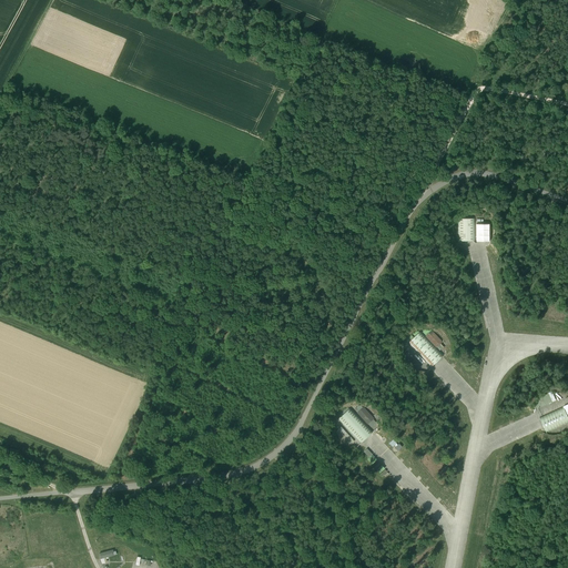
[(474,241),(474,219),(458,219),(458,241),(474,241)]
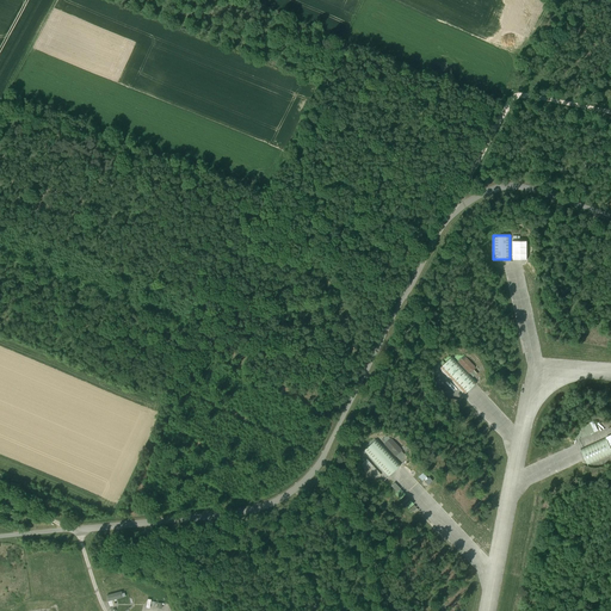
[(526,241),(511,241),(512,259),(526,259),(526,241)]
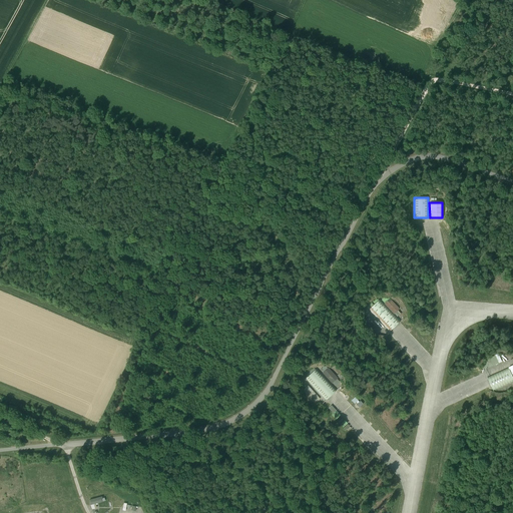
[(390,299),(384,304),(394,315),(400,309),(390,299)]
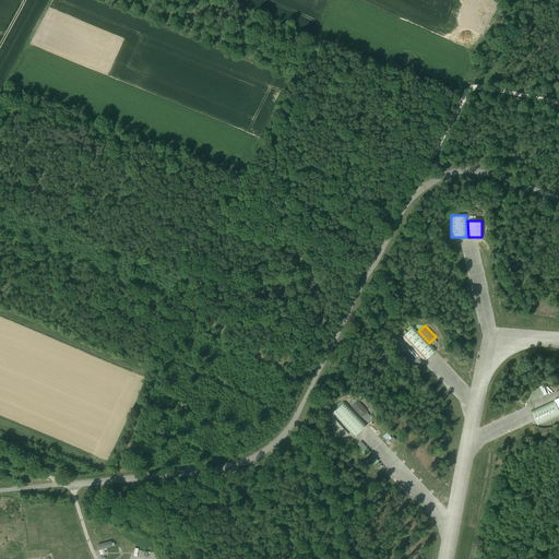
[(413,326),(402,337),(424,361),(429,357),(436,351),(429,343),(418,331),(413,326)]
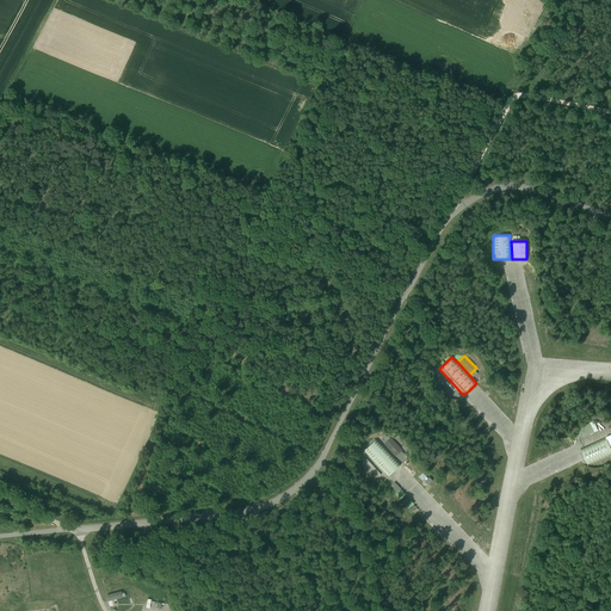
[(610,450),(605,437),(580,449),(582,455),(587,466),(610,454),(610,450)]
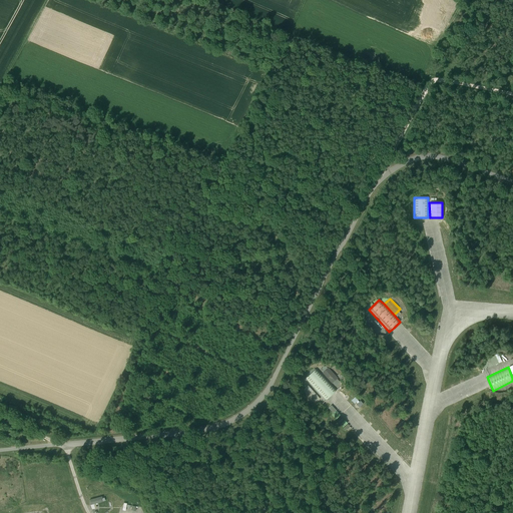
[(337,390),(316,368),(304,379),(326,401),(331,395),(337,390)]
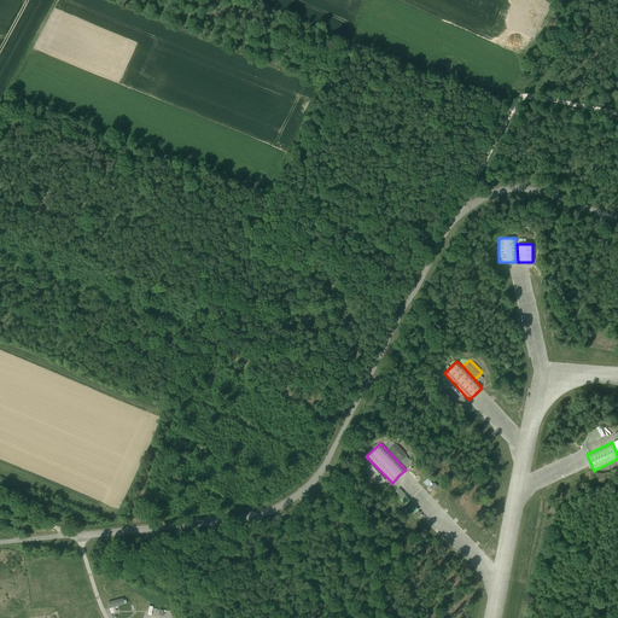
[(389,448),(388,449),(400,461),(406,456),(407,455),(395,443),(394,443),(389,448)]
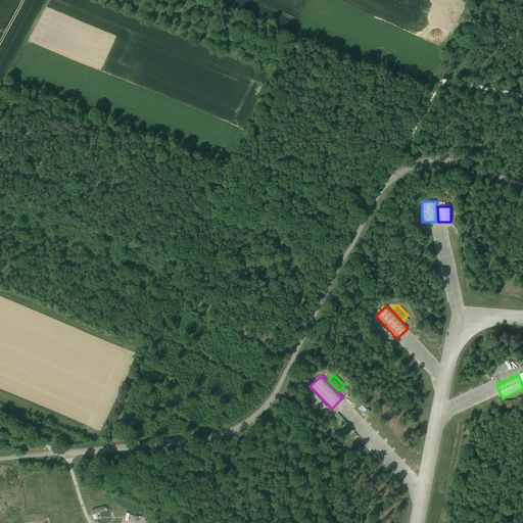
[(308,397),(322,411),(327,406),(315,392),(308,397)]
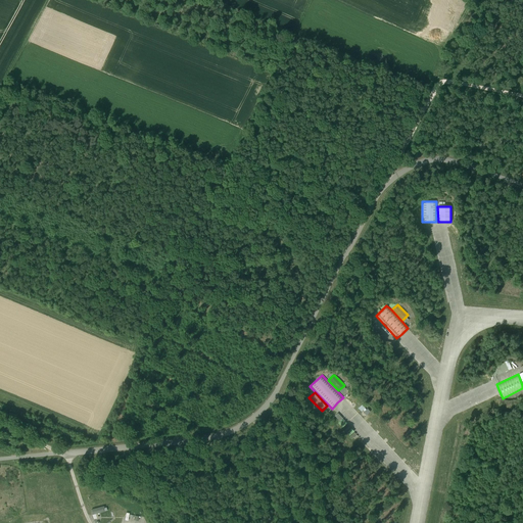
[(338,413),(336,415),(341,421),(339,422),(344,427),(348,423),(338,413)]
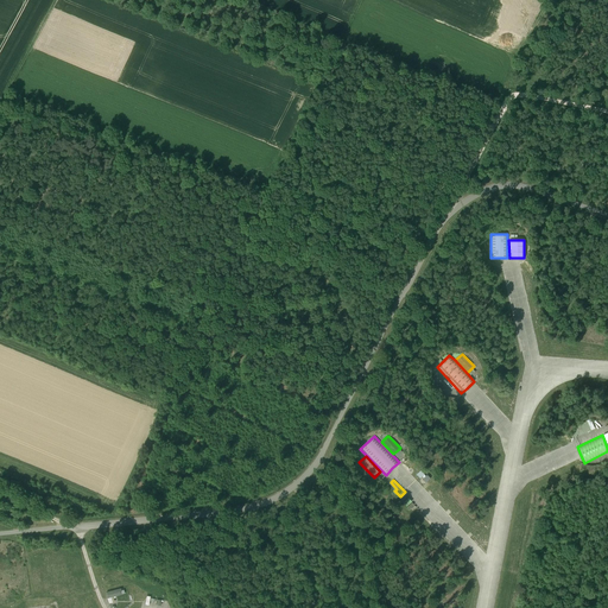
[(413,511),(418,506),(406,495),(401,500),(409,506),(413,511)]
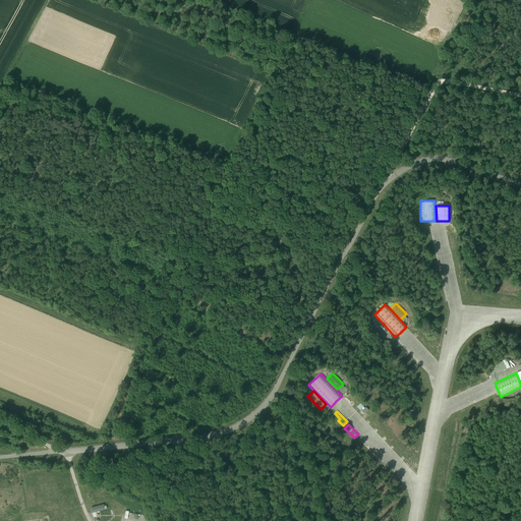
[(103,504),(91,508),(94,517),(98,515),(97,511),(105,509),(103,504)]
